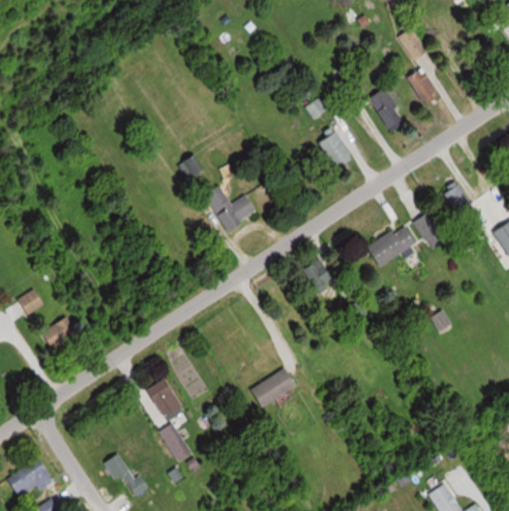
[(406,77),(426,105),(437,97),(418,69),(406,77)]
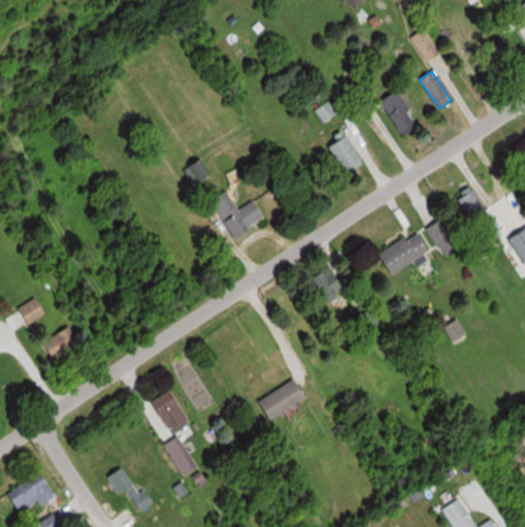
[(382,101),(397,138),(416,131),(400,93),(382,101)]
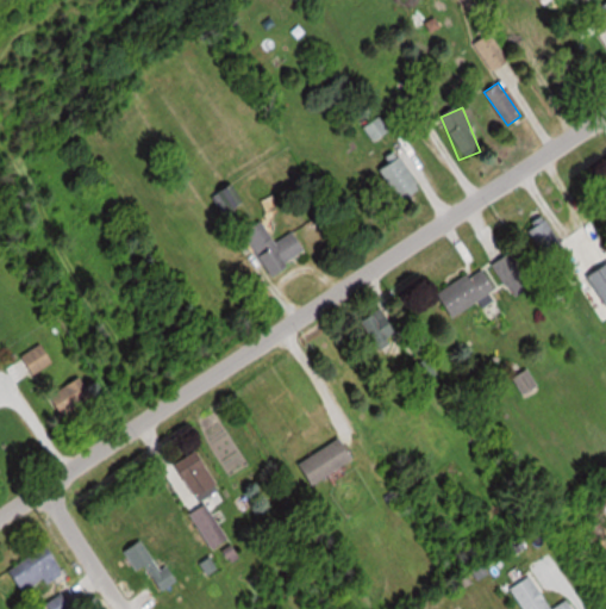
[(361,129),(372,144),(387,132),(378,117),(361,129)]
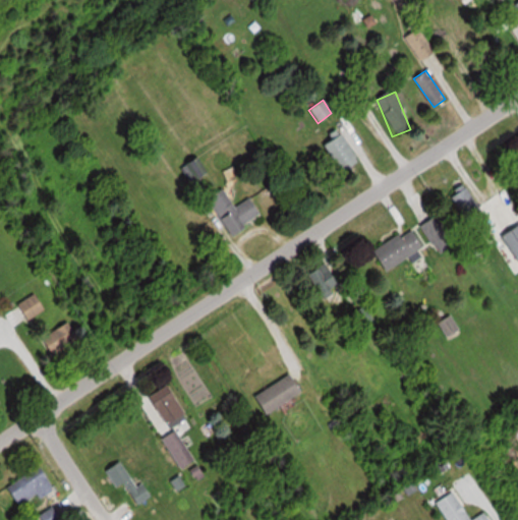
[(358,159),(343,135),(324,148),(340,172),(358,159)]
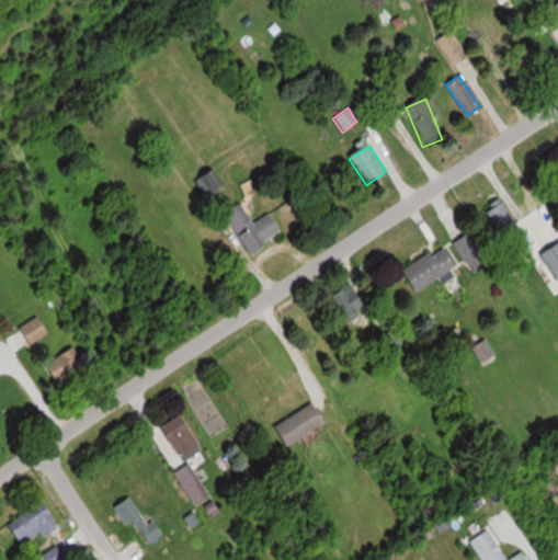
[(225,212),(246,255),(284,237),(273,213),(252,223),(243,203),(225,212)]
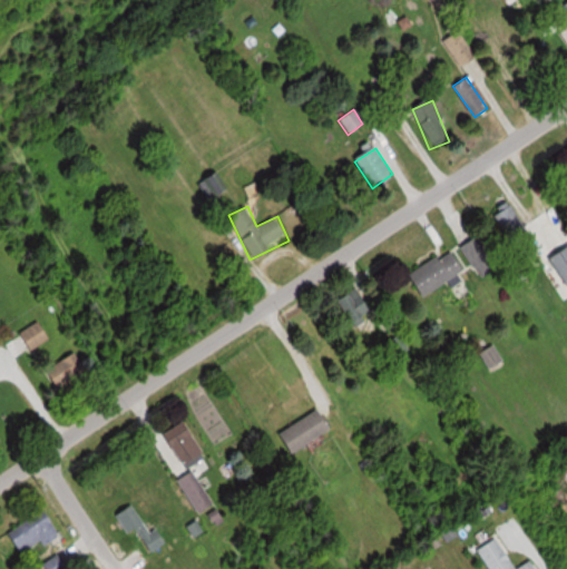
[(481,280),(499,267),(478,235),(459,247),(481,280)]
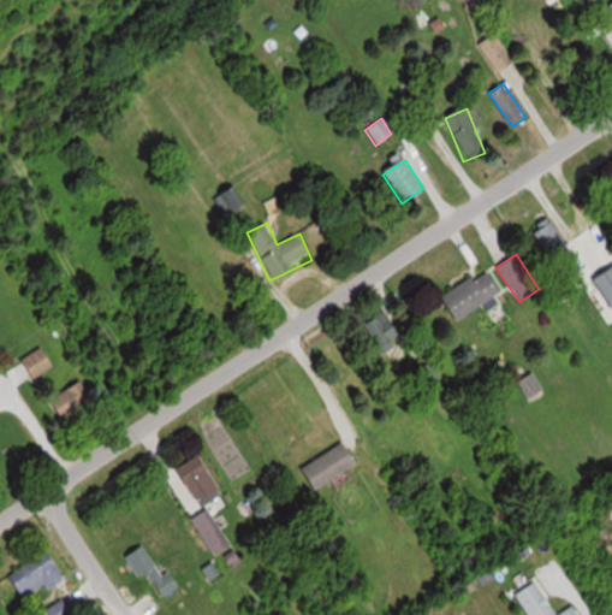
[(482,306),(485,308),(503,297),(486,270),(439,297),(455,323),(482,306)]
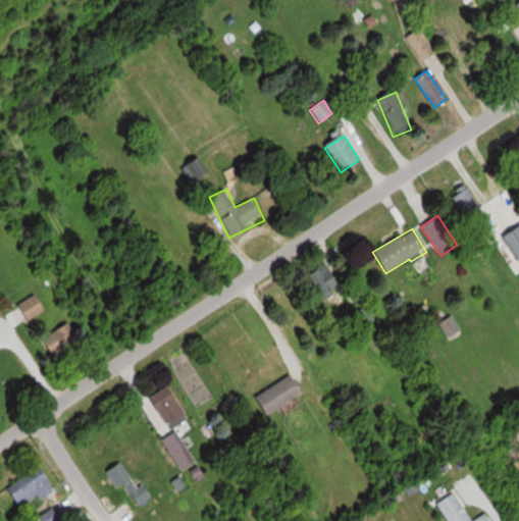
[(518,228),(504,237),(518,264),(518,263),(518,228)]
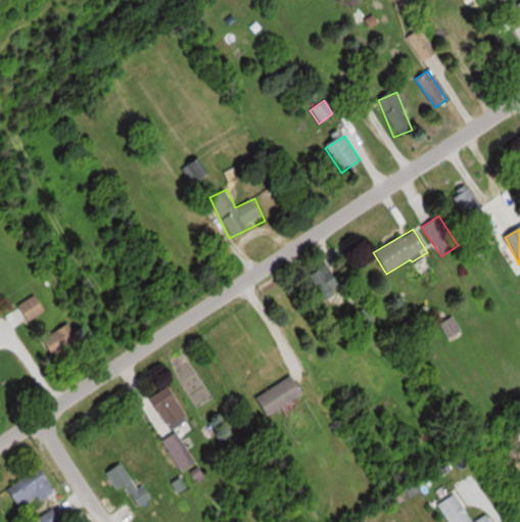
[(19,303),(26,321),(45,313),(38,296),(19,303)]
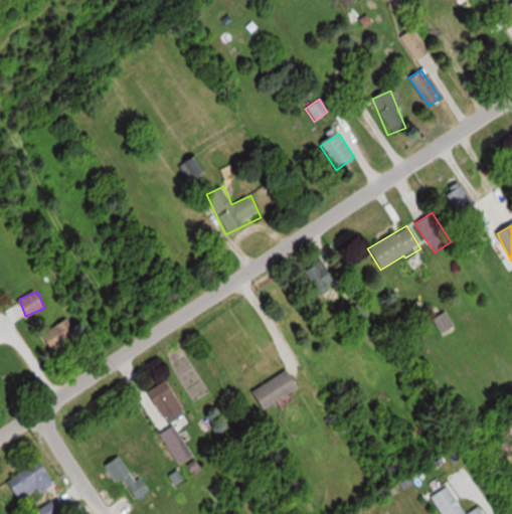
[(441,333),(453,326),(446,313),(433,320),(441,333)]
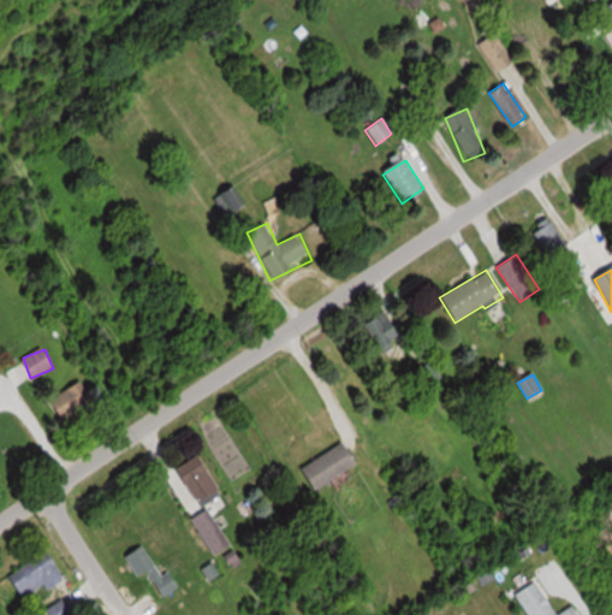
[(60,420),(93,403),(82,383),(49,400),(60,420)]
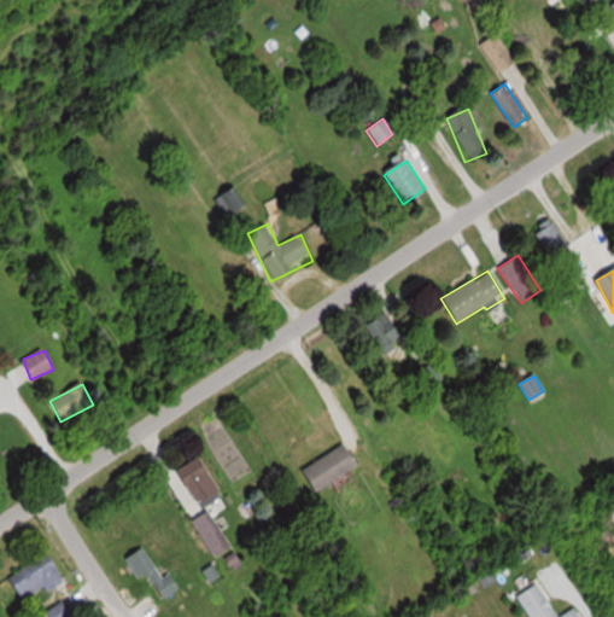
[(316,494),(360,466),(345,443),(302,471),(316,494)]
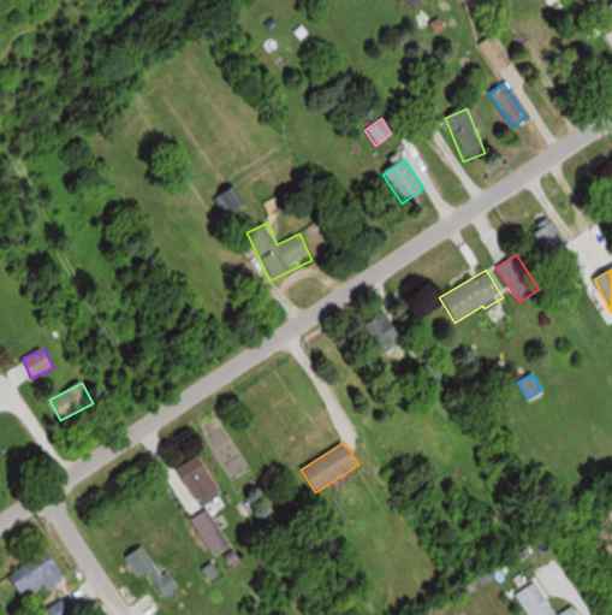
[(220,495),(201,456),(178,467),(197,506),(220,495)]
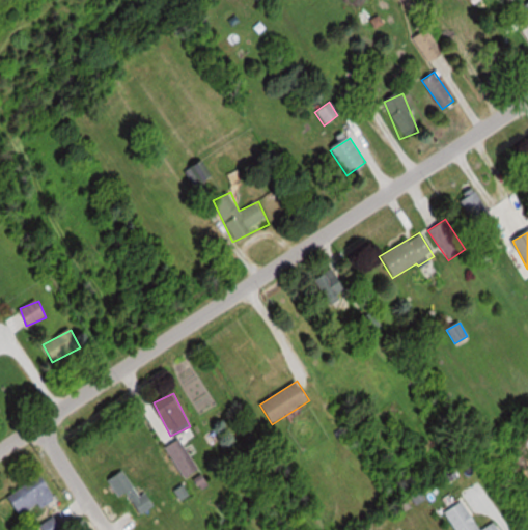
[(183,479),(197,470),(177,439),(163,449),(183,479)]
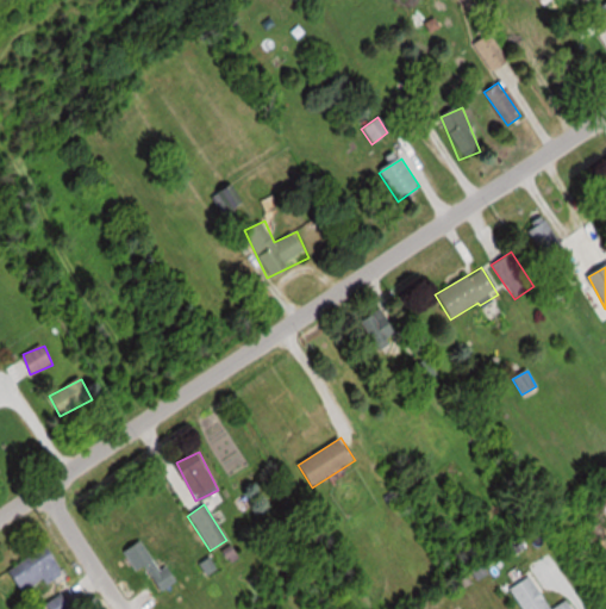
[(122,551),(133,572),(144,567),(158,592),(176,583),(168,566),(158,571),(142,540),(122,551)]
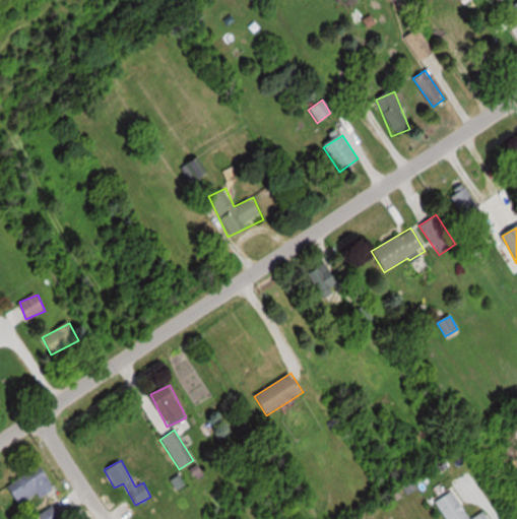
[(55,492),(42,466),(5,485),(16,506),(38,495),(40,500),(55,492)]
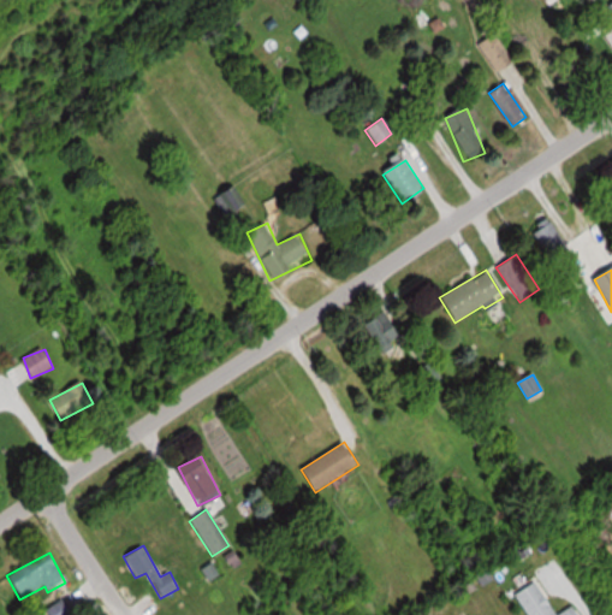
[(553,614),(535,583),(515,596),(524,614),(577,614),(574,607),(558,614),(553,614)]
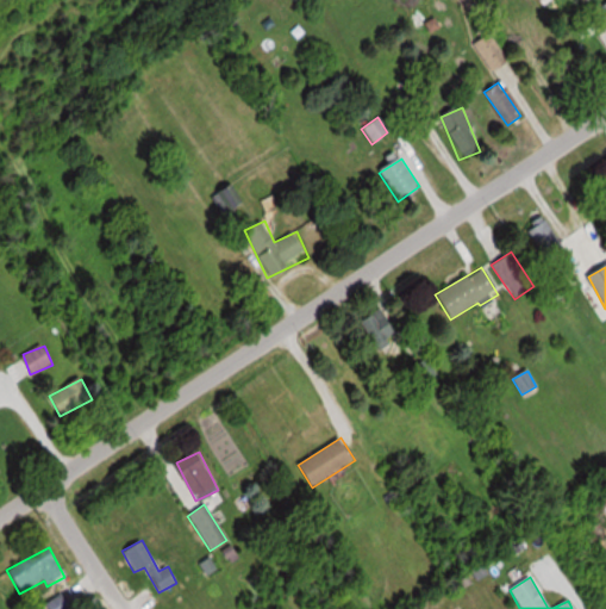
[(72,608),(62,594),(43,606),(44,608),(72,608)]
